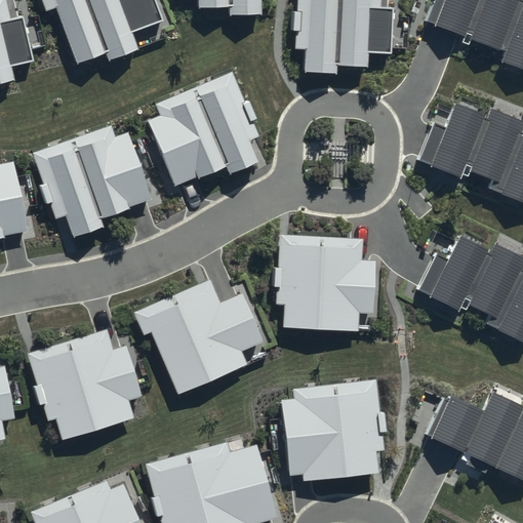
[(4,0),(0,0),(0,81),(14,78),(11,66),(32,61),(21,14),(9,17),(4,0)]
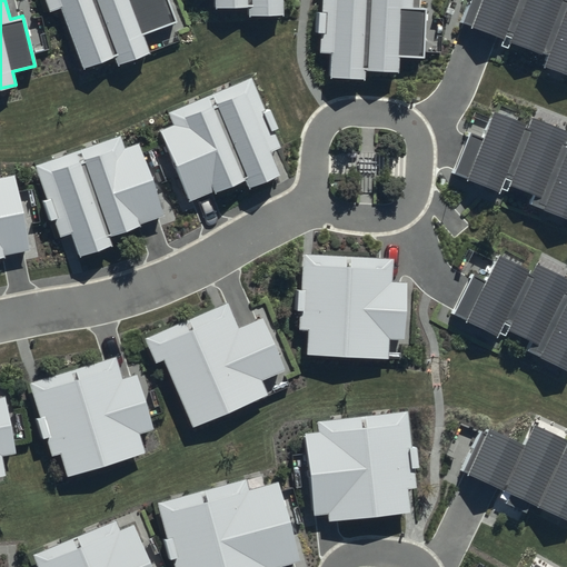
[(45,0),(49,11),(61,7),(82,68),(115,56),(118,65),(149,53),(142,36),(177,23),(168,0),(45,0)]
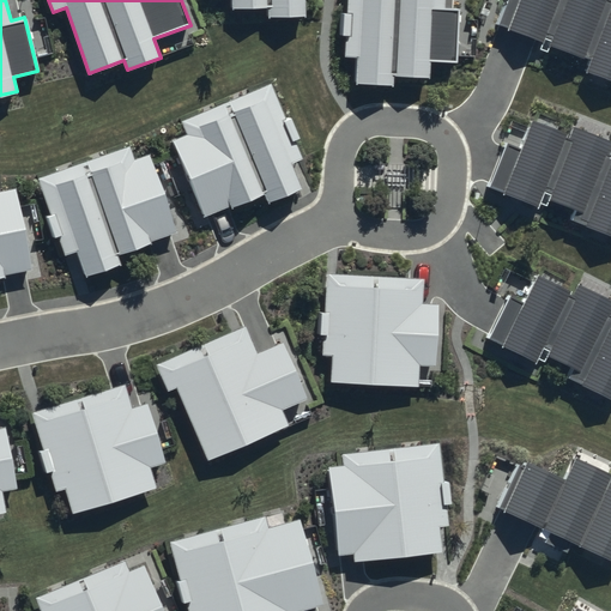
[(230,0),(231,10),(268,8),(268,17),(304,16),(303,0),(230,0)]
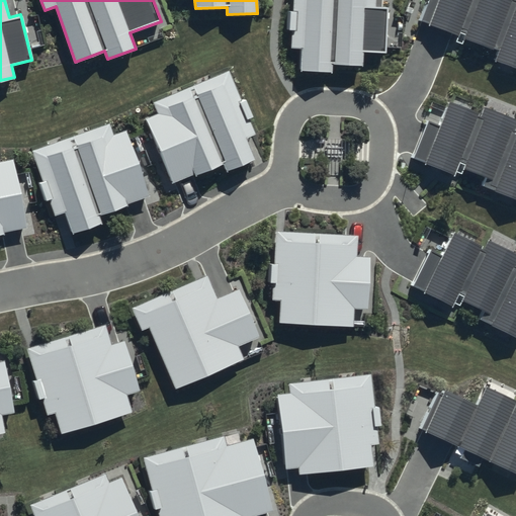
[(374,0),(292,0),(290,48),(302,48),(301,71),(330,72),(331,64),(362,66),(363,53),(384,54),(387,7),(374,6),(374,0)]
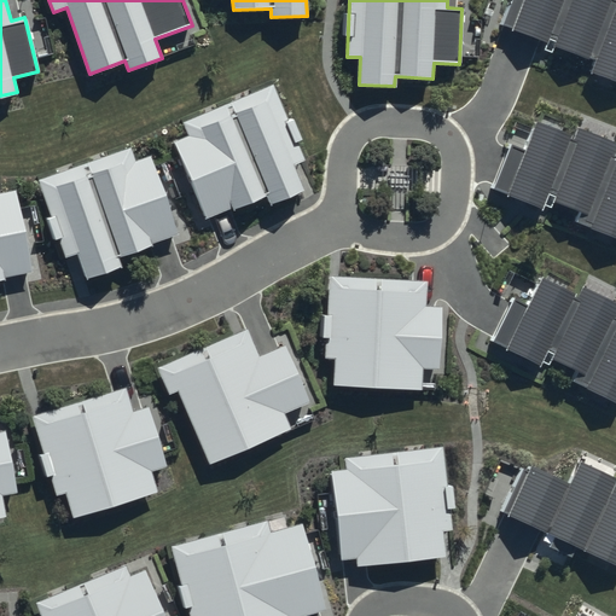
[(615,0),(519,0),(509,29),(593,60),(588,74),(615,83),(615,0)]
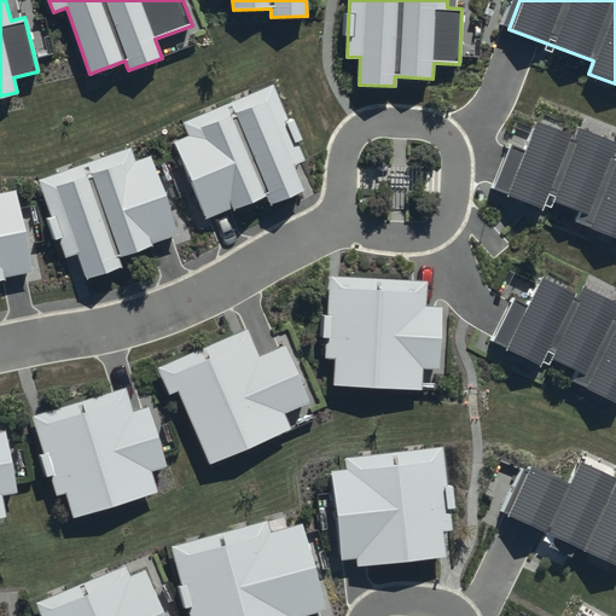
[(304,162),(274,85),(182,122),(187,134),(174,139),(205,219),(265,196),(267,204),(301,191),(291,167),(304,162)]
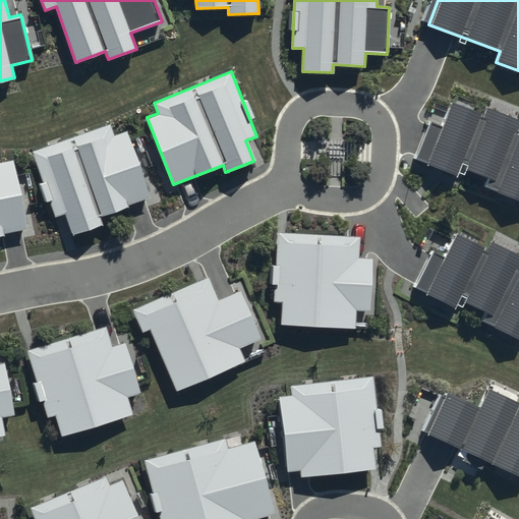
[(485,189),(518,203),(518,129),(518,118),(486,106),(482,115),(451,103),(426,164),(458,176),(461,168),(489,179),(485,189)]
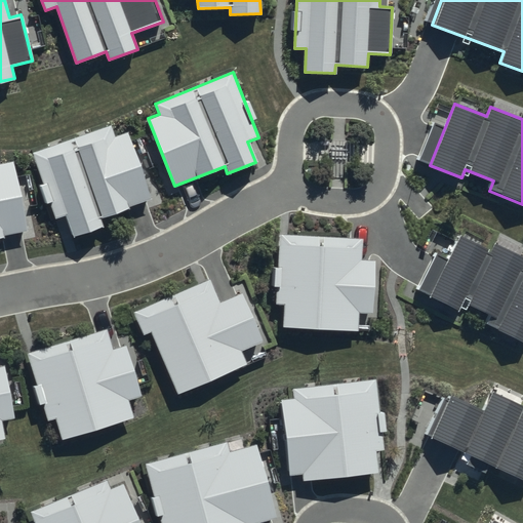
[(112,125),(32,151),(54,217),(66,213),(73,235),(102,226),(98,218),(150,201),(127,132),(116,136),(112,125)]
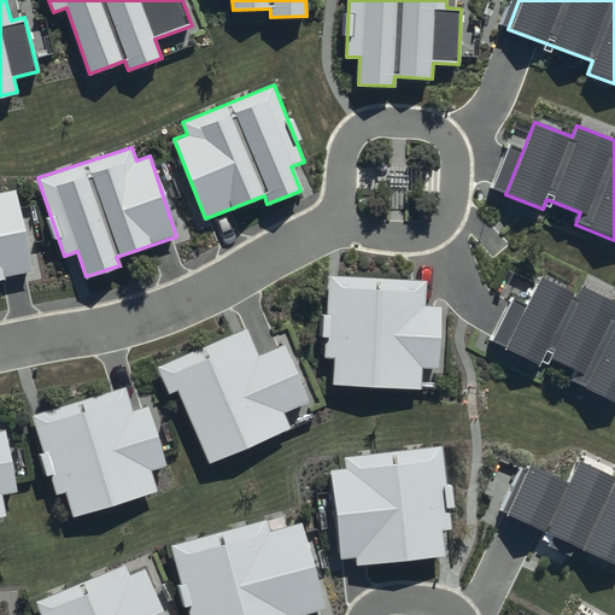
[(0,279),(31,273),(13,189),(0,191),(0,279)]
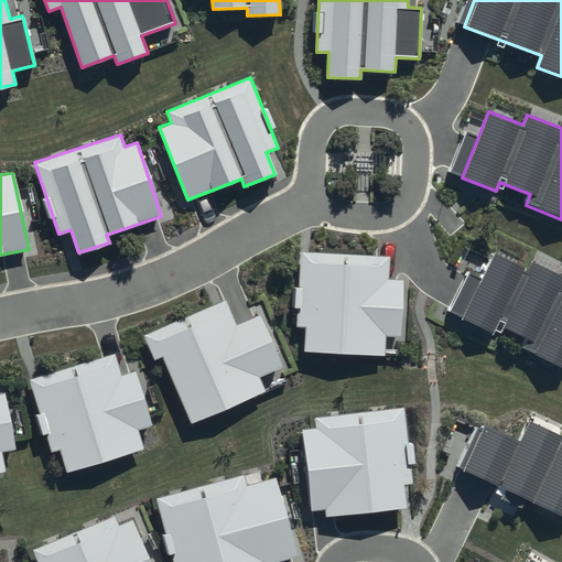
[(306,323),(304,353),(386,356),(386,337),(400,338),(403,280),(389,279),(390,257),(301,252),(298,323),(306,323)]
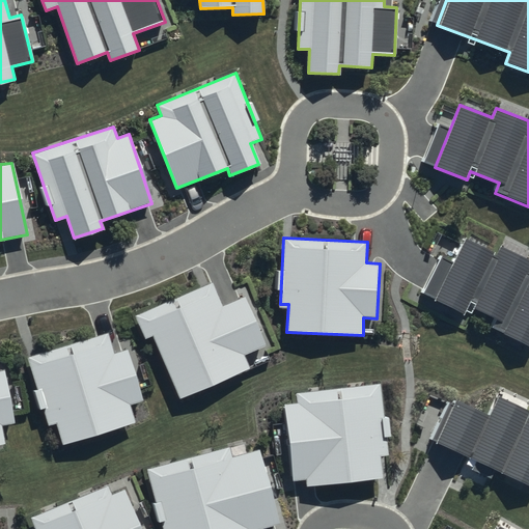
[(492,330),(528,347),(528,259),(499,245),(494,255),(463,240),(434,301),(465,315),(469,307),(497,321),(492,330)]
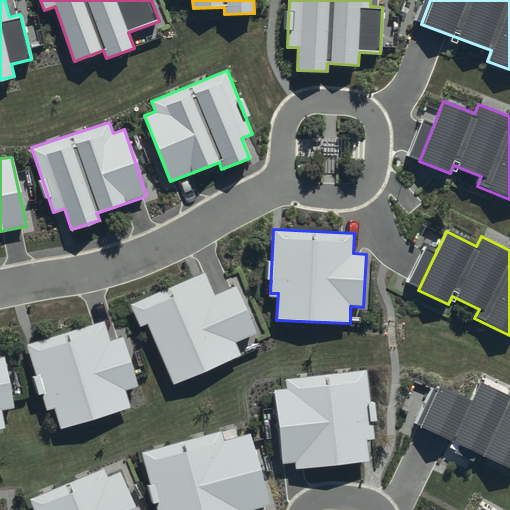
[(148,324),(173,384),(241,355),(236,343),(256,334),(236,286),(215,294),(206,272),(130,305),(140,328),(148,324)]
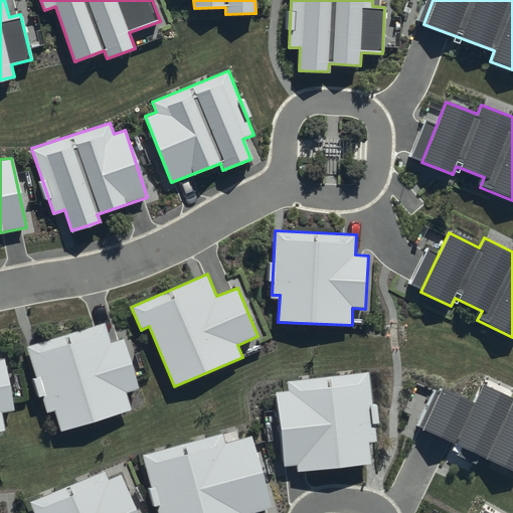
[(53,406),(61,432),(132,410),(127,393),(139,390),(124,339),(112,343),(106,323),(27,347),(45,408),(53,406)]
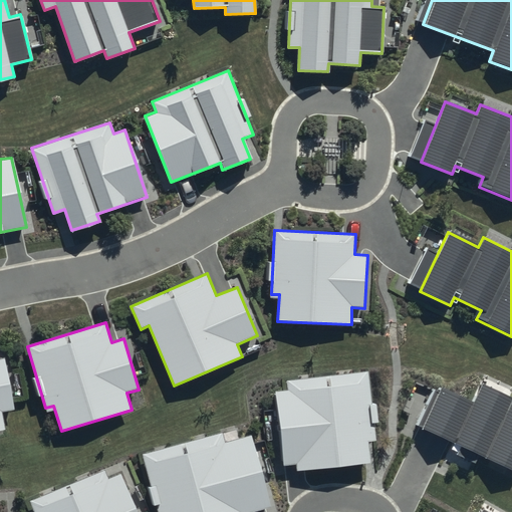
[(0,431),(2,431),(0,417),(0,413),(12,412),(2,359),(0,359),(0,431)]
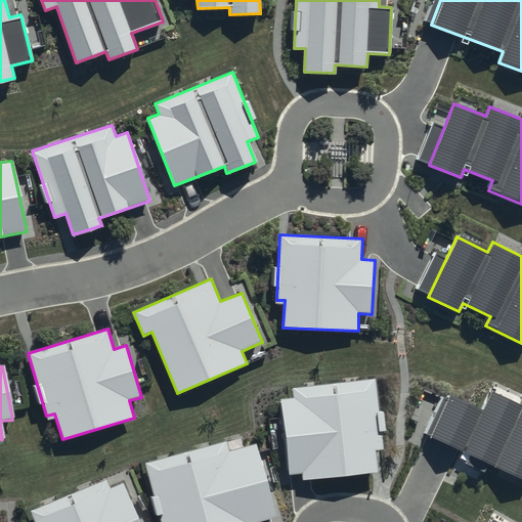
[(375,450),(383,449),(375,378),(292,387),(293,398),(280,399),(289,475),(301,473),(302,480),(377,472),(375,450)]
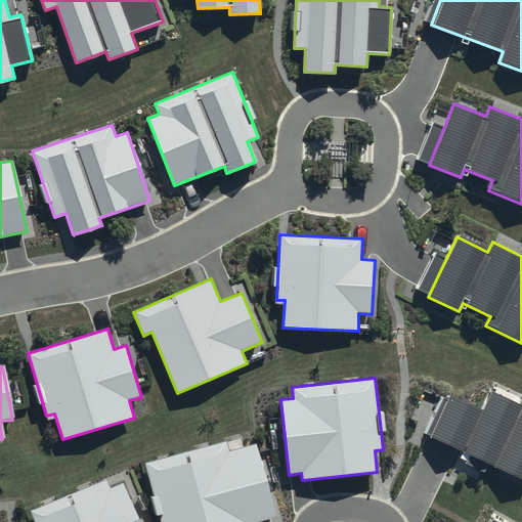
[(428,436),(521,479),(521,405),(490,391),(481,410),(447,395),(428,436)]
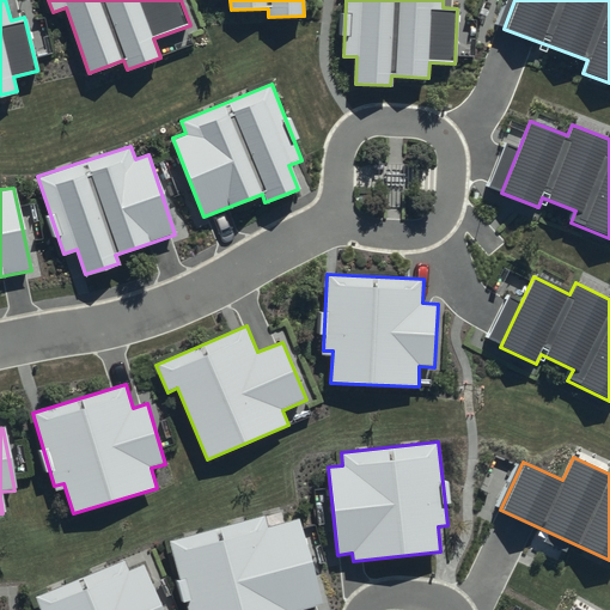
[(263,517),(170,542),(187,609),(304,609),(321,605),(298,519),(267,528),(263,517)]
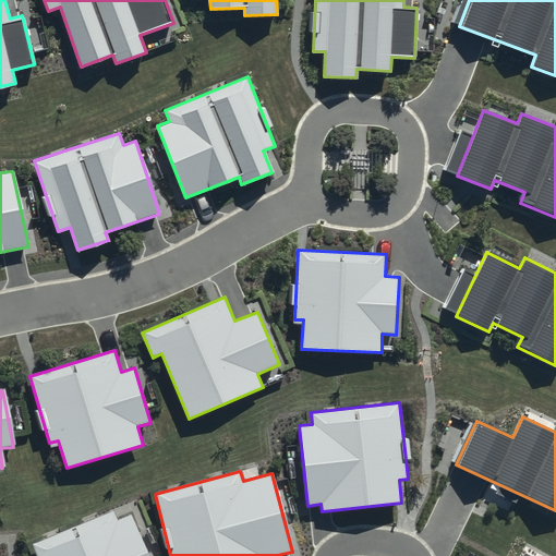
[(148,555),(139,528),(125,533),(117,511),(34,544),(38,555),(148,555)]
